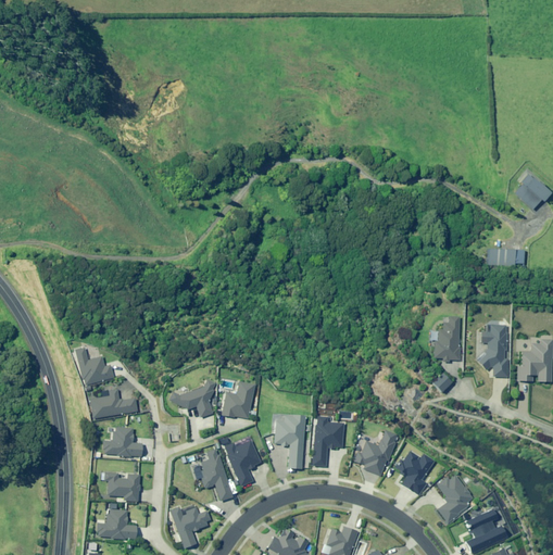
[(552,192),(530,174),(524,183),(525,184),(516,196),(536,212),(544,201),(548,203),(552,198),(552,192)]
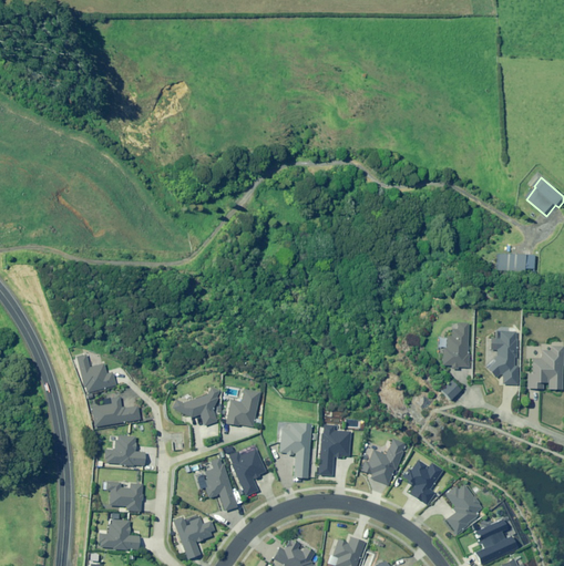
[(530,255),(502,254),(501,271),(529,273),(530,255)]
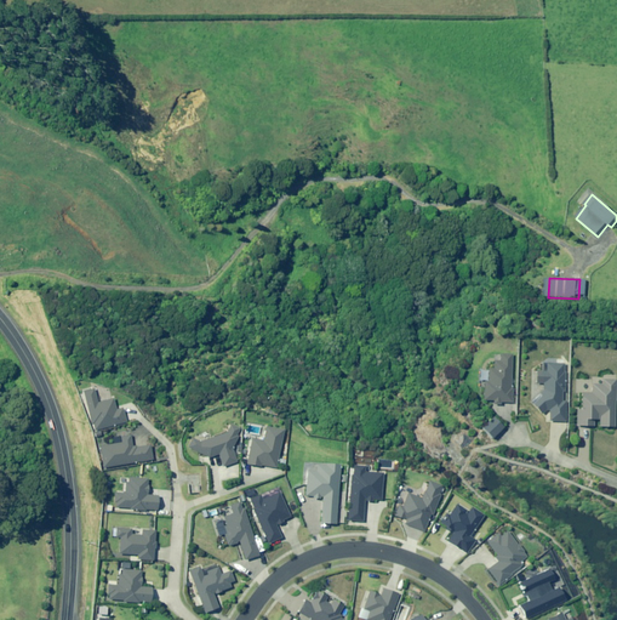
[(514,388),(515,356),(515,354),(503,354),(503,362),(497,362),(497,368),(492,368),(491,370),(491,381),(487,381),(487,400),(497,402),(497,405),(503,405),(503,402),(515,403),(515,388),(514,388)]
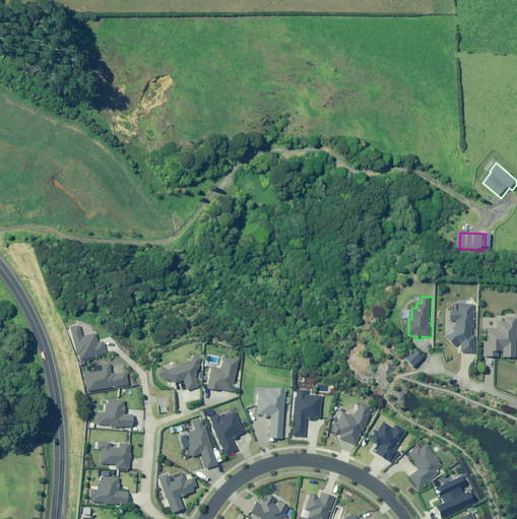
[(476,327),(476,306),(461,305),(461,311),(453,310),(452,321),(458,322),(458,327),(447,336),(457,347),(460,344),(463,344),(463,353),(477,353),(477,335),(474,335),(474,327),(476,327)]
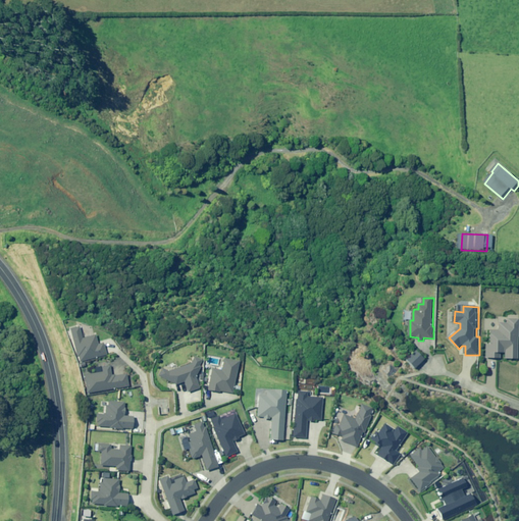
[(518,319),(511,319),(510,323),(501,322),(501,330),(492,330),(491,344),(488,344),(487,358),(502,358),(503,353),(507,353),(507,359),(518,360),(518,319)]
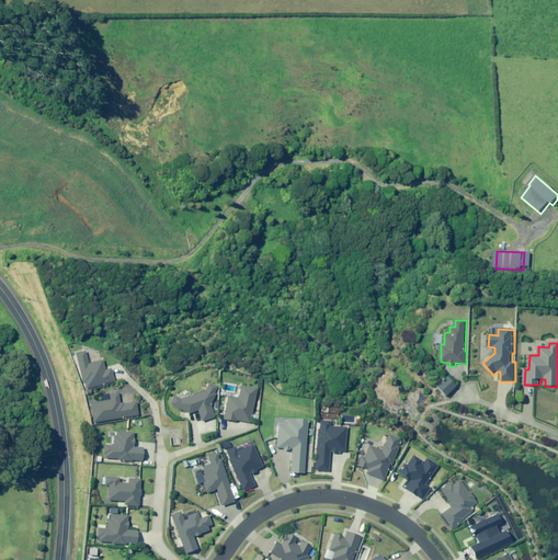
[(88,350),(77,353),(88,390),(117,381),(114,368),(109,370),(105,360),(92,364),(88,350)]
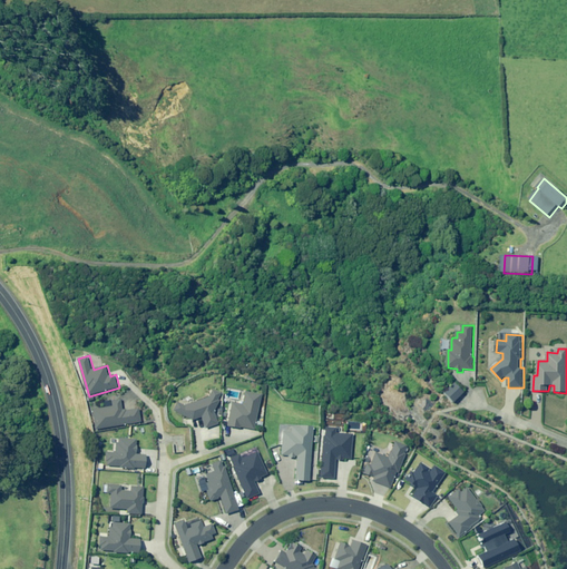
[(467,392),(457,382),(446,393),(456,403),(467,392)]
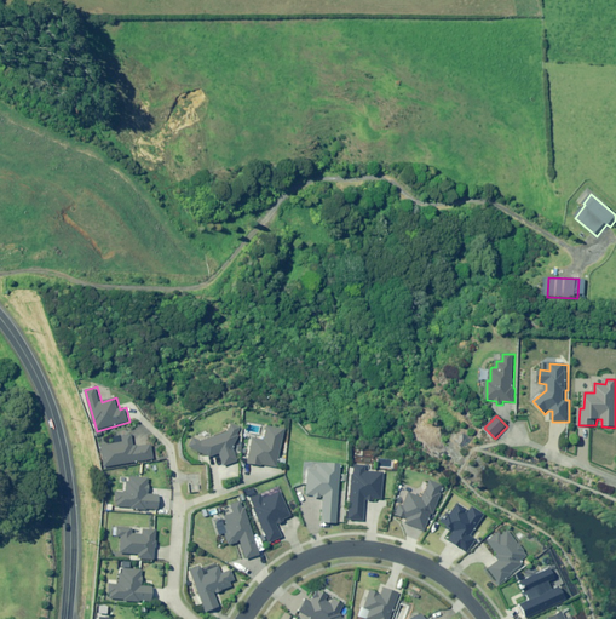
[(195,437),(190,447),(212,458),(222,454),(225,466),(239,462),(235,447),(241,436),(239,435),(241,429),(231,423),(230,425),(228,424),(225,429),(229,431),(203,441),(195,437)]
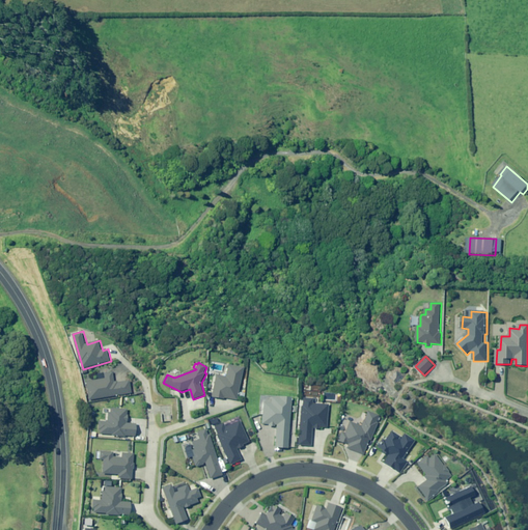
[(240,400),(246,368),(229,365),(227,377),(218,375),(214,397),(226,399),(226,398),(240,400)]
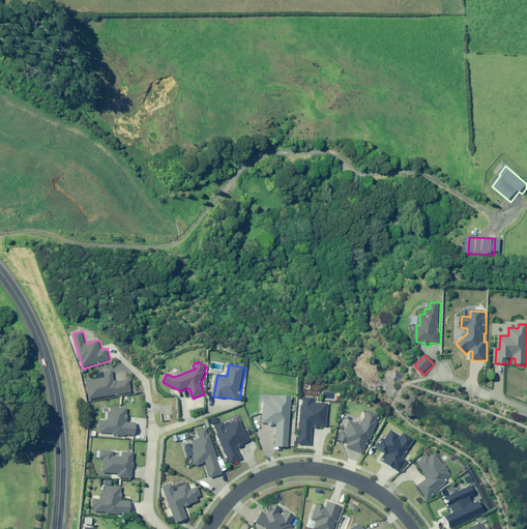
[(87,380),(90,400),(134,392),(132,379),(119,381),(119,379),(116,380),(115,372),(106,373),(106,377),(87,380)]
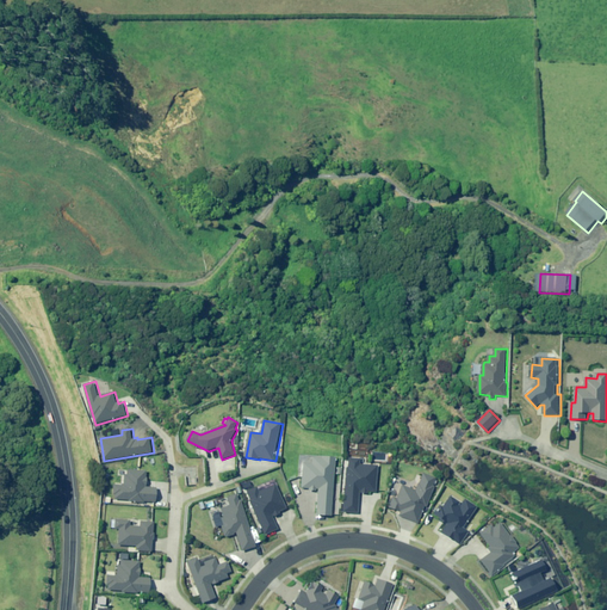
[(334,516),(338,457),(315,456),(315,463),(305,463),(304,488),(311,488),(311,491),(320,492),(320,490),(321,490),(319,516),(334,516)]
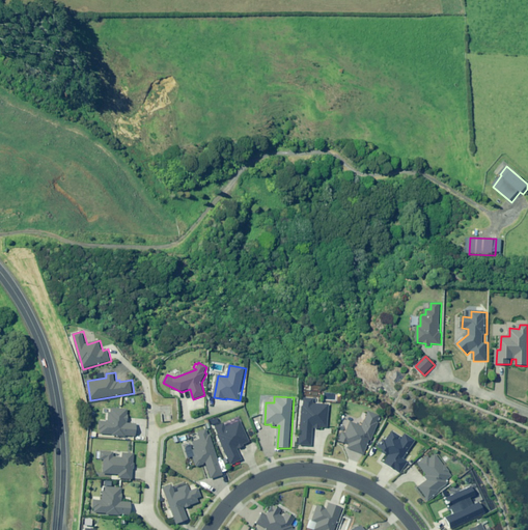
[(305,407),(302,407),(301,445),(313,446),(314,429),(323,429),(323,427),(330,427),(331,405),(316,403),(316,398),(305,397),(305,407)]
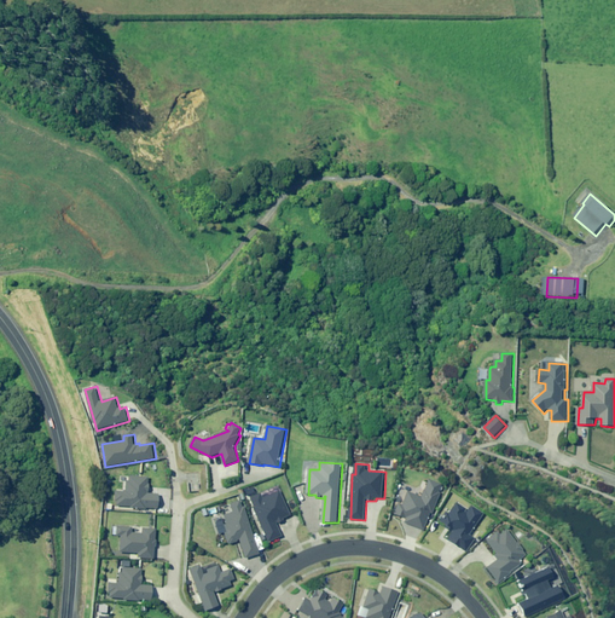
[(119,502),(119,507),(133,507),(133,509),(149,509),(161,509),(161,495),(151,495),(151,484),(150,484),(150,478),(131,477),(131,480),(127,480),(127,492),(117,491),(116,502),(119,502)]
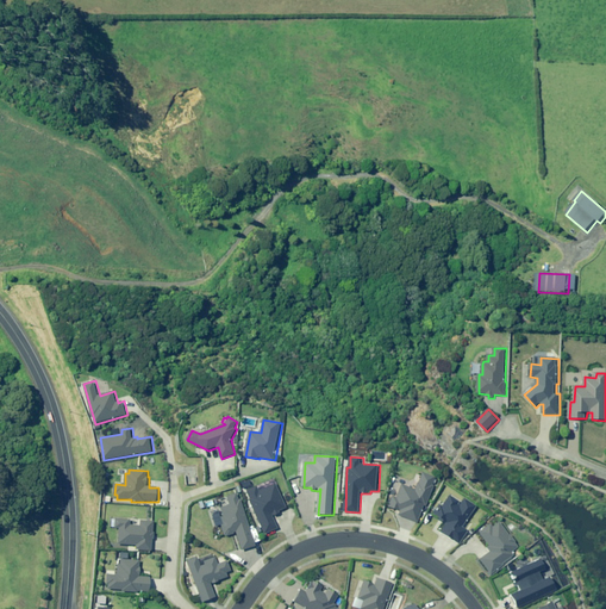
[(403,510),(400,516),(419,523),(426,504),(430,507),(437,488),(433,486),(437,477),(424,473),(420,483),(419,483),(417,489),(405,484),(399,498),(394,496),(391,507),(403,510)]
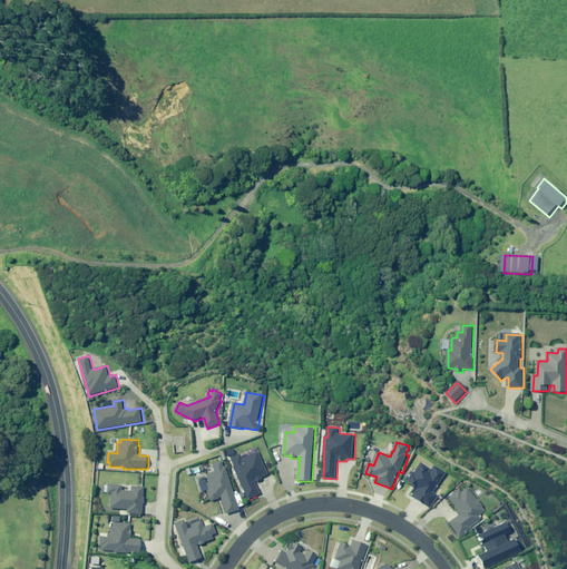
[(238,447),(226,452),(250,500),(262,493),(256,482),(271,476),(258,452),(244,459),(238,447)]
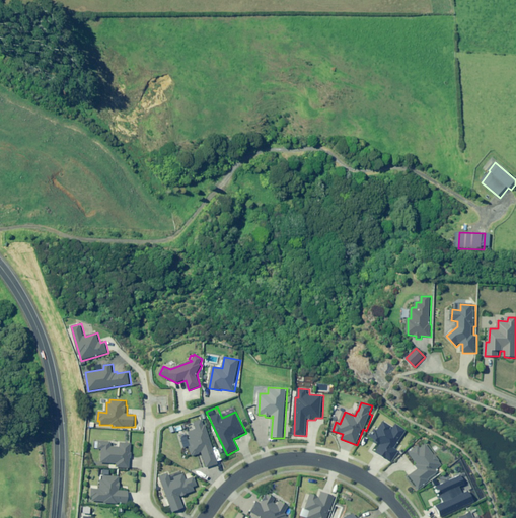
[(220,464),(208,426),(206,427),(204,420),(195,423),(198,430),(190,432),(192,438),(190,439),(192,447),(190,448),(193,458),(201,455),(201,453),(202,453),(208,468),(220,464)]
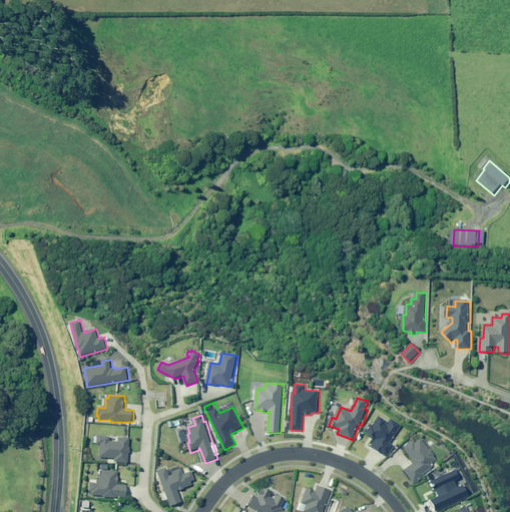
[(392,443),(403,426),(403,425),(393,419),(391,421),(380,415),(375,425),(372,423),(367,432),(375,437),(373,441),(376,442),(372,448),(389,458),(397,446),(392,443)]
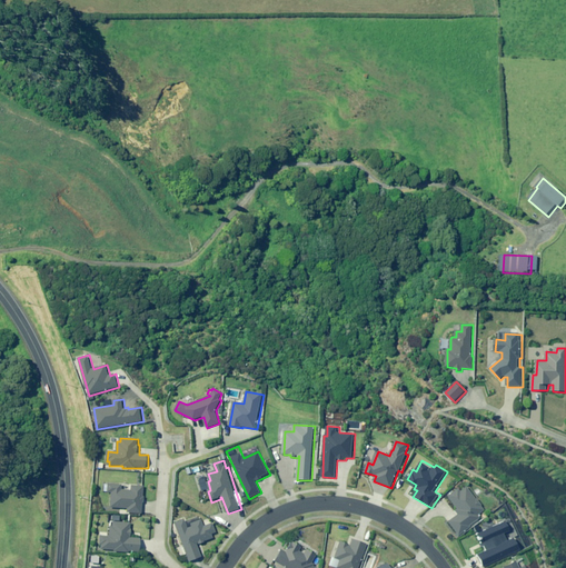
[(109,494),(112,494),(112,508),(129,508),(129,515),(144,515),(144,504),(147,504),(147,497),(145,497),(145,486),(133,486),(133,489),(125,489),(125,485),(110,485),(109,494)]
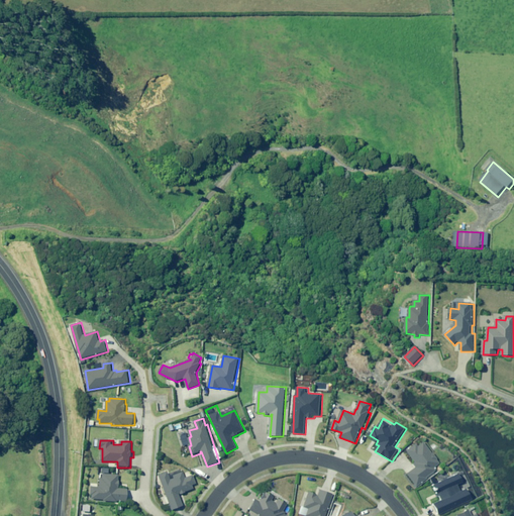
[(414,465),(417,468),(409,475),(418,487),(429,478),(428,478),(437,471),(435,469),(441,463),(425,442),(420,446),(418,444),(408,452),(416,462),(414,465)]
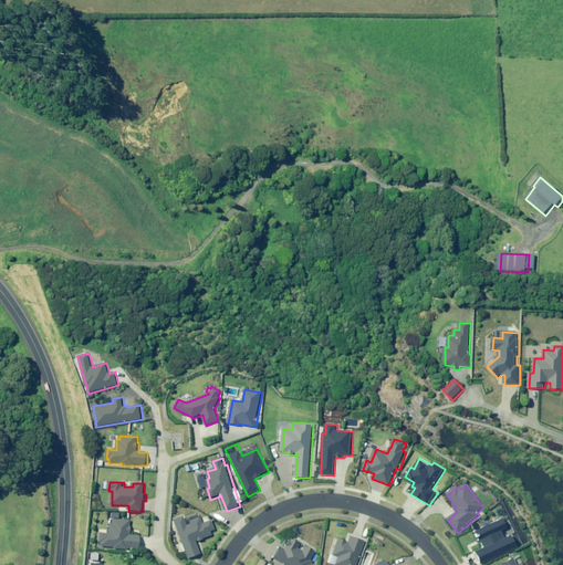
[(185,516),(175,520),(190,560),(202,555),(198,543),(214,536),(212,533),(218,531),(214,520),(205,523),(202,516),(191,521),(193,524),(188,525),(185,516)]
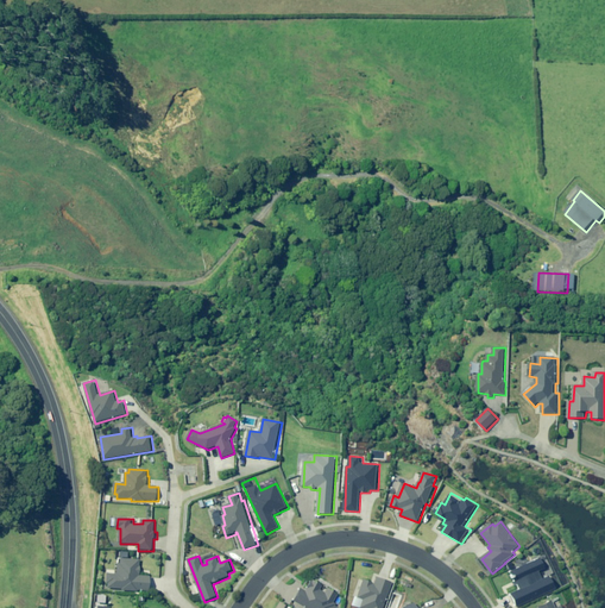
[(521,607),(556,589),(550,576),(544,580),(541,571),(547,568),(541,557),(512,571),(522,590),(512,595),(518,607),(521,607)]
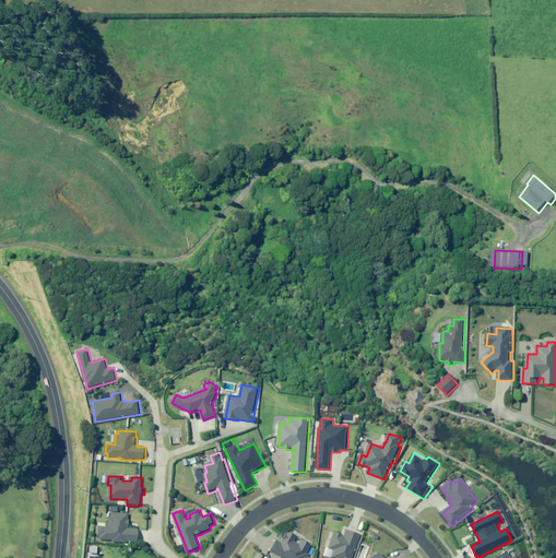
[(102,536),(101,541),(115,542),(115,543),(129,544),(129,542),(140,543),(141,530),(130,529),(131,513),(113,512),(113,518),(110,517),(109,525),(108,525),(108,527),(101,527),(101,536),(102,536)]
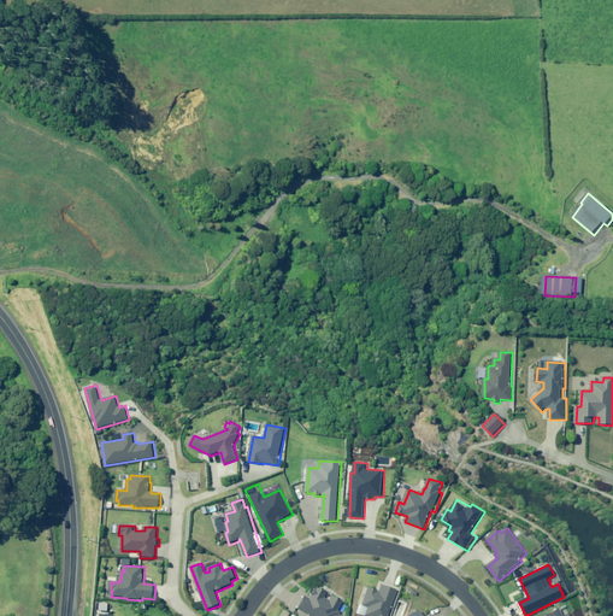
[(306,597),(299,610),(310,615),(342,615),(343,612),(341,610),(346,600),(335,594),(332,600),(326,597),(330,592),(317,585),(310,598),(306,597)]
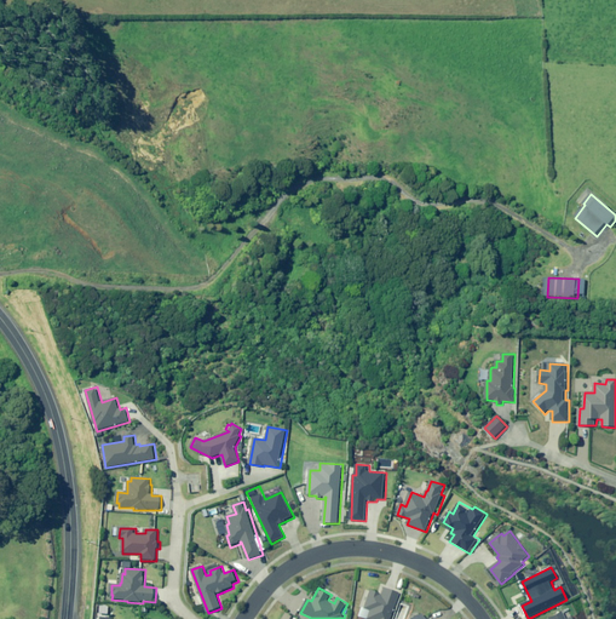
[(395,618),(402,594),(384,589),(381,594),(372,591),(366,608),(373,611),(369,618),(395,618)]
